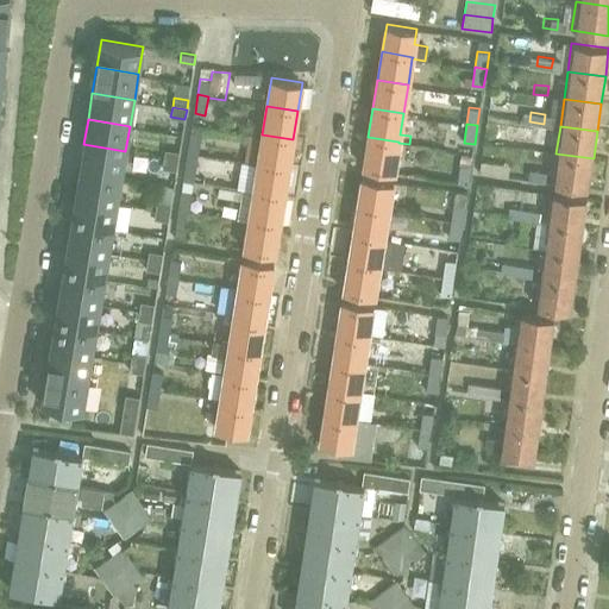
[(251,132),(246,161),(288,168),(293,139),(262,135),(251,132)]
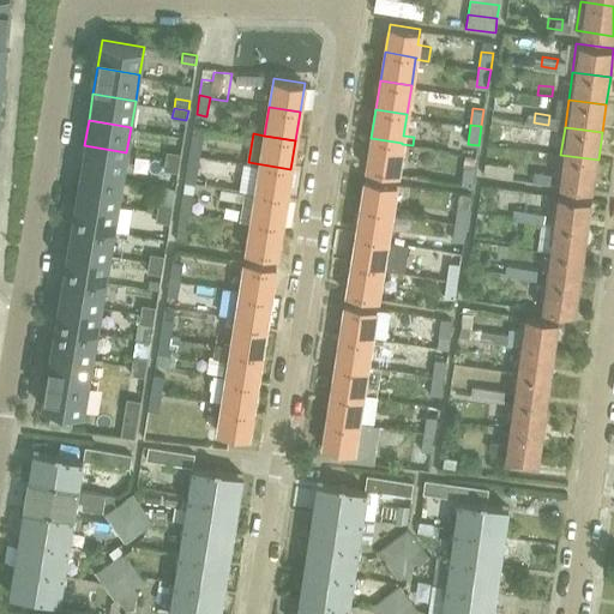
[(192,136),(190,152),(200,155),(204,137),(192,136)]
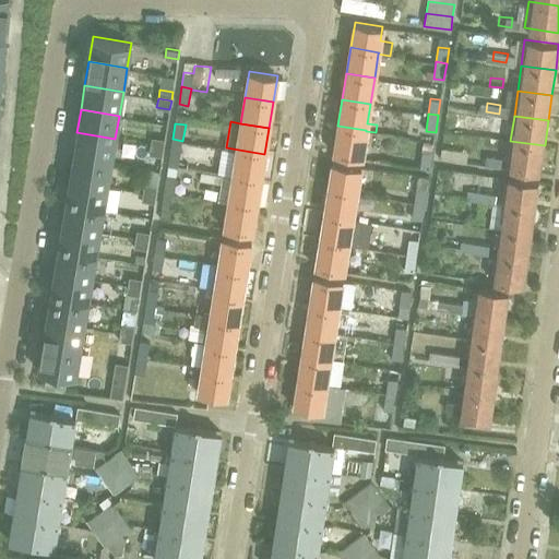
[(366,130),(337,126),(333,152),(361,156),(361,155),(373,157),(376,143),(364,141),(366,131),(366,130)]
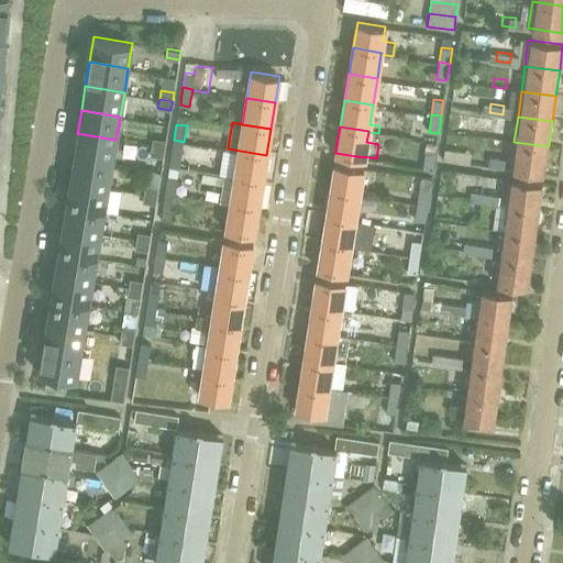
[(487,129),(485,138),(499,140),(500,131),(487,129)]
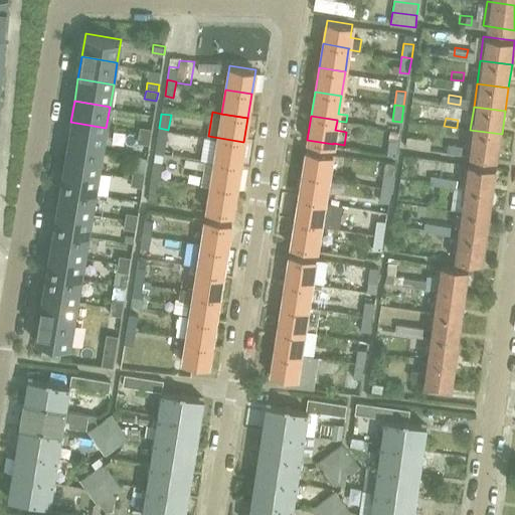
[(106,128),(70,122),(67,143),(103,149),(106,128)]
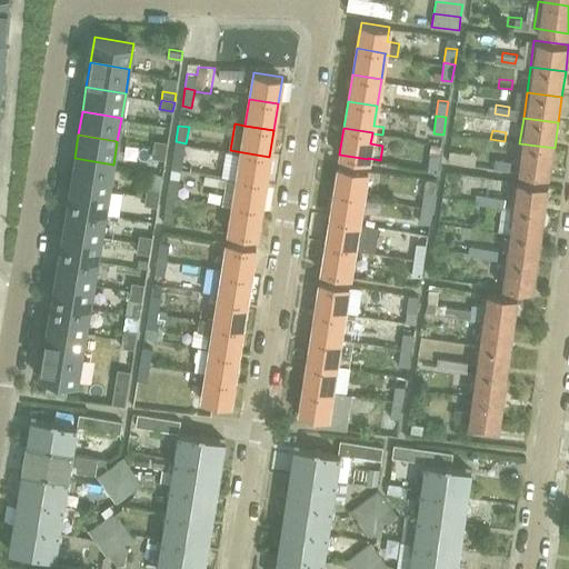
[(168,140),(155,138),(153,147),(166,149),(168,140)]
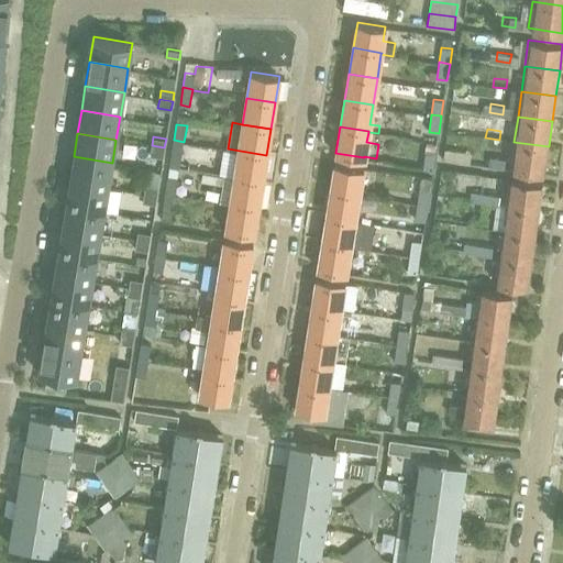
[(184,142),(174,140),(170,156),(181,158),(184,142)]
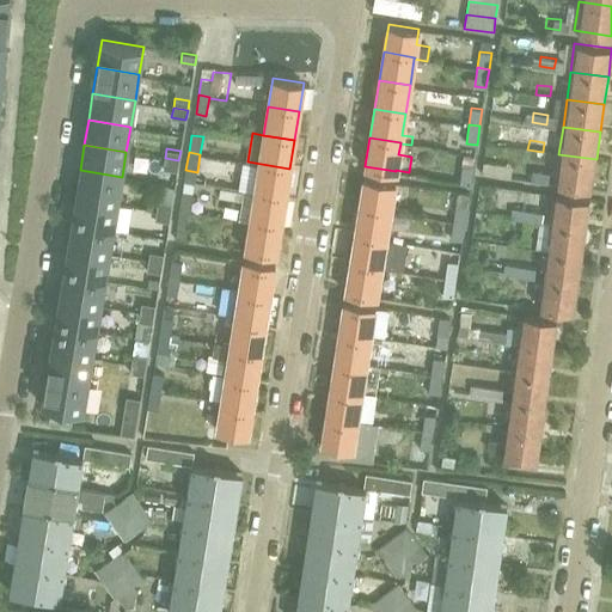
[(558,154),(555,183),(593,188),(597,159),(558,154)]
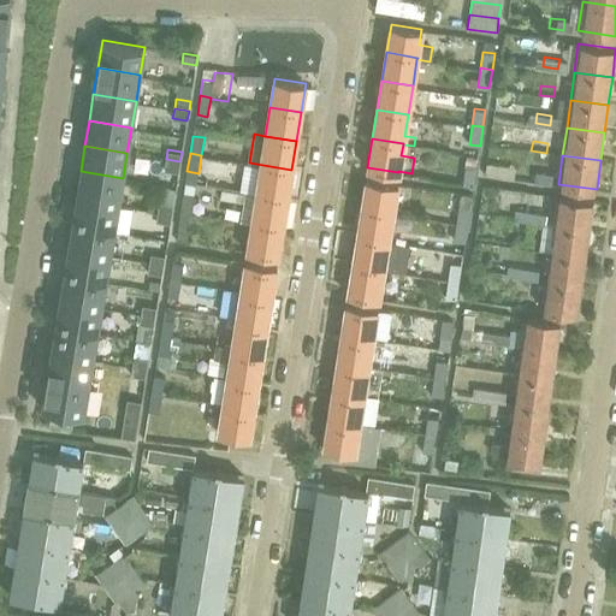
[(166,159),(164,169),(178,171),(179,161),(166,159)]
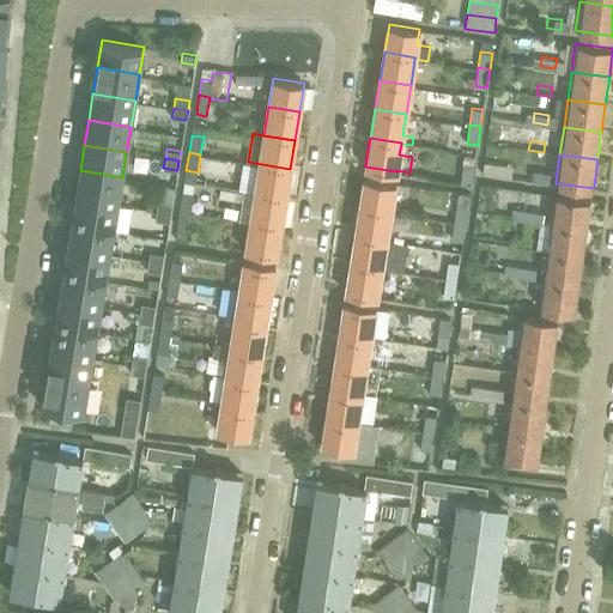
[(248,162),(243,190),(285,198),(290,169),(248,162)]
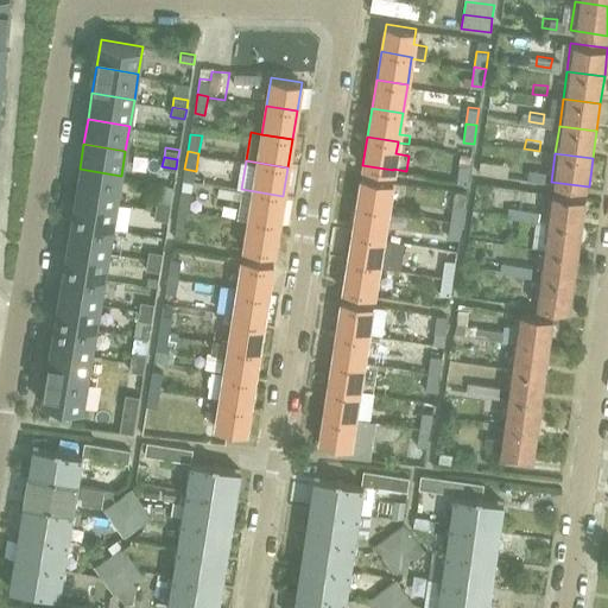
[(468,183),(470,165),(460,164),(457,182),(468,183)]
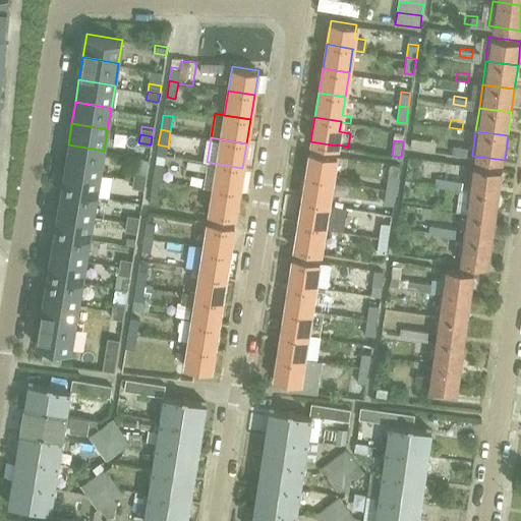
[(446,152),(458,154),(459,146),(447,143),(446,152)]
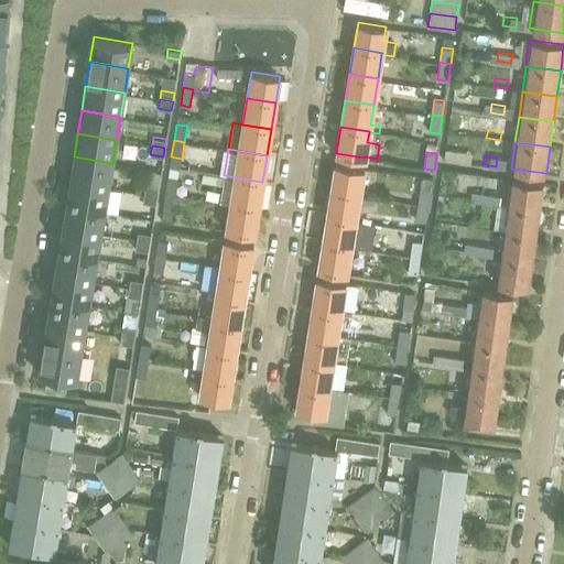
[(112,163),(74,156),(69,181),(108,186),(112,163)]
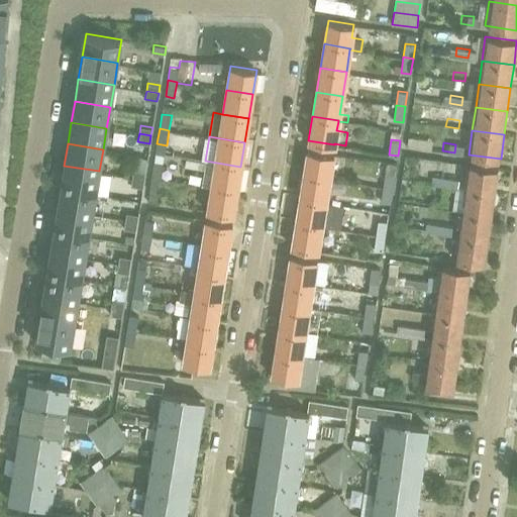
[(308,148),(304,173),(329,177),(333,152),(308,148)]
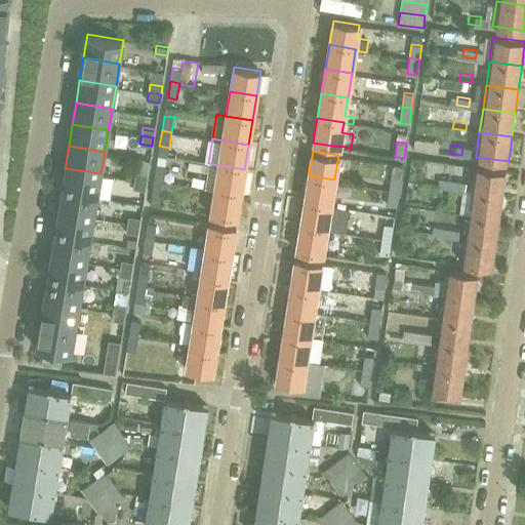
[(244,169),(208,163),(204,188),(213,190),(240,194),(244,169)]
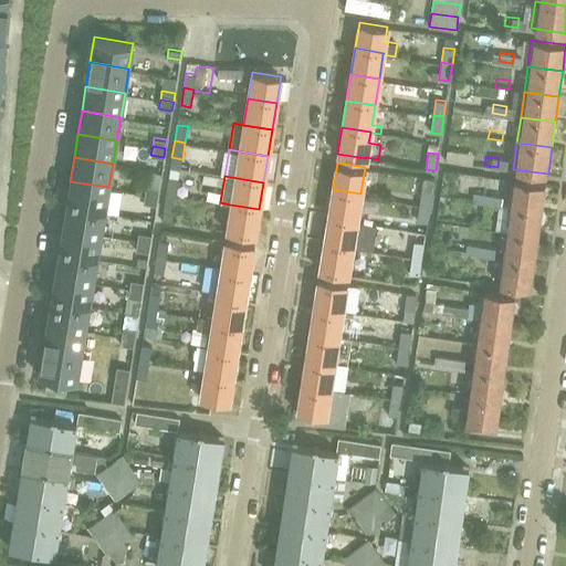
[(168,178),(166,194),(177,196),(179,179),(168,178)]
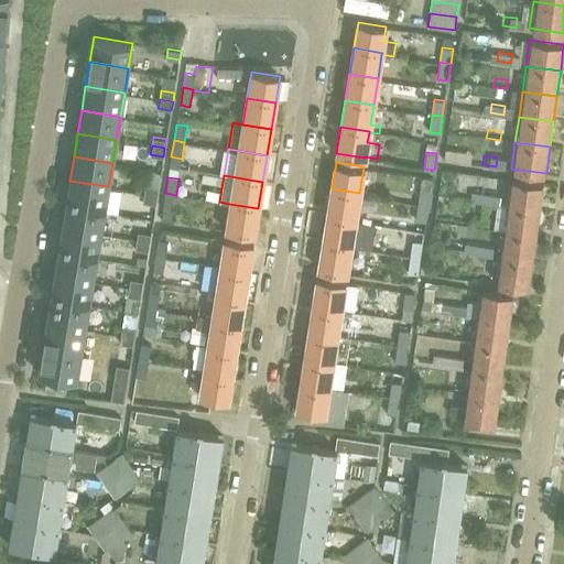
[(432,180),(423,177),(421,188),(431,190),(432,180)]
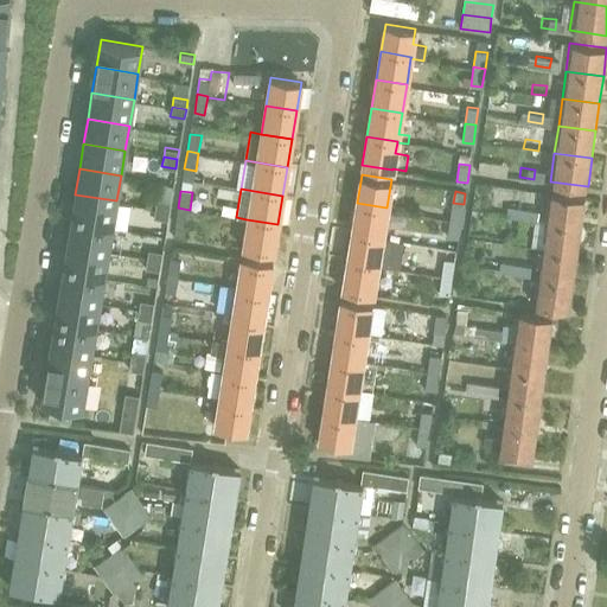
[(548,192),(544,221),(581,225),(586,197),(548,192)]
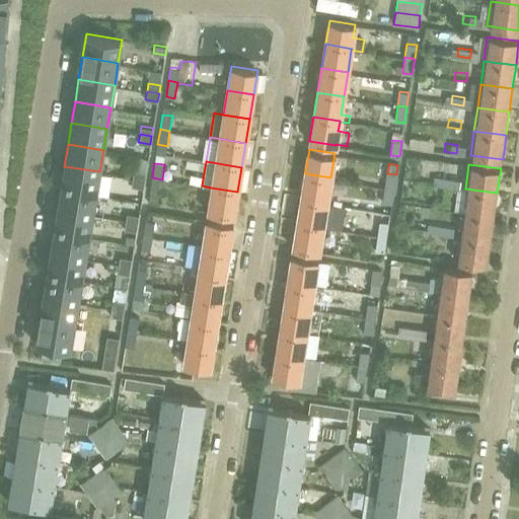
[(99,171),(64,166),(60,188),(96,194),(99,171)]
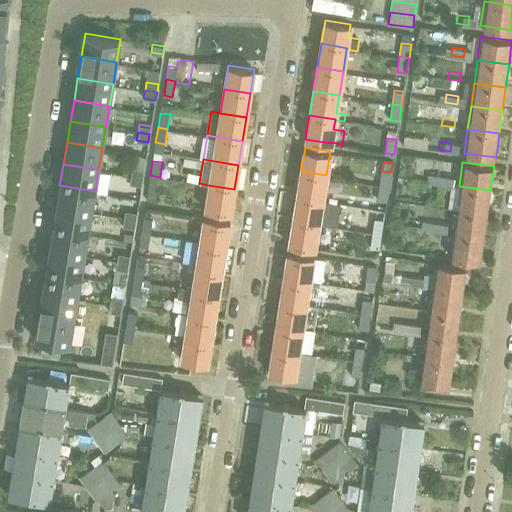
[(142,177),(144,169),(132,167),(131,175),(142,177)]
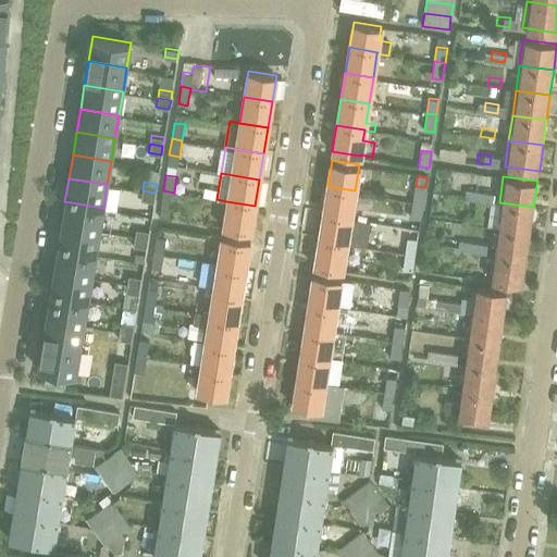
[(327,186),(323,212),(351,217),(355,190),(327,186)]
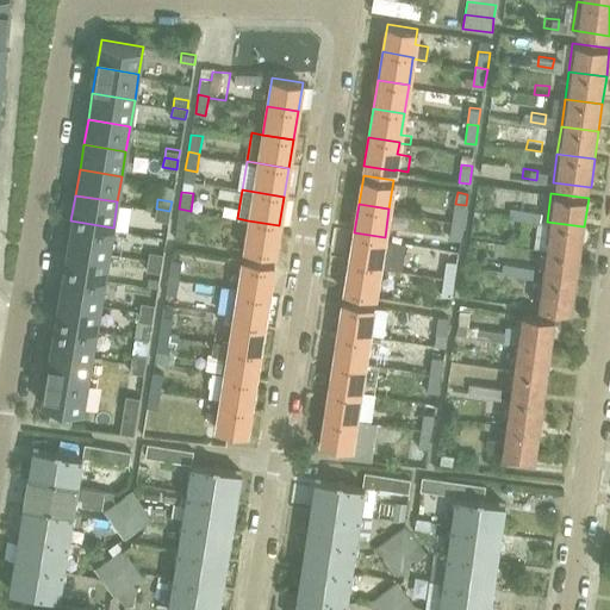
[(455,204),(453,218),(465,221),(466,205),(455,204)]
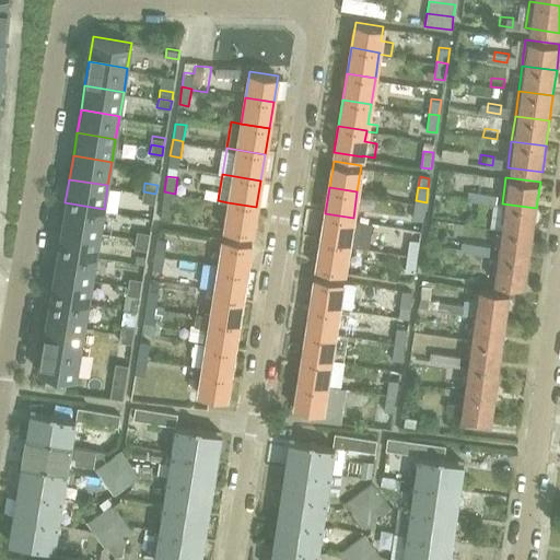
[(489,191),(475,190),(474,199),(487,200),(489,191)]
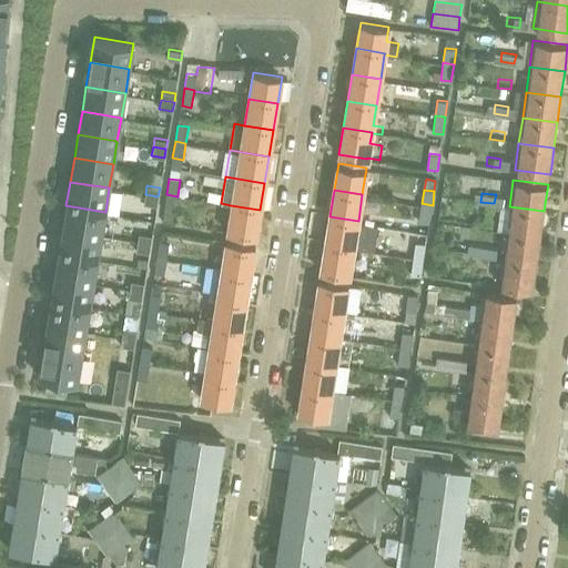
[(158,196),(145,194),(143,203),(156,205),(158,196)]
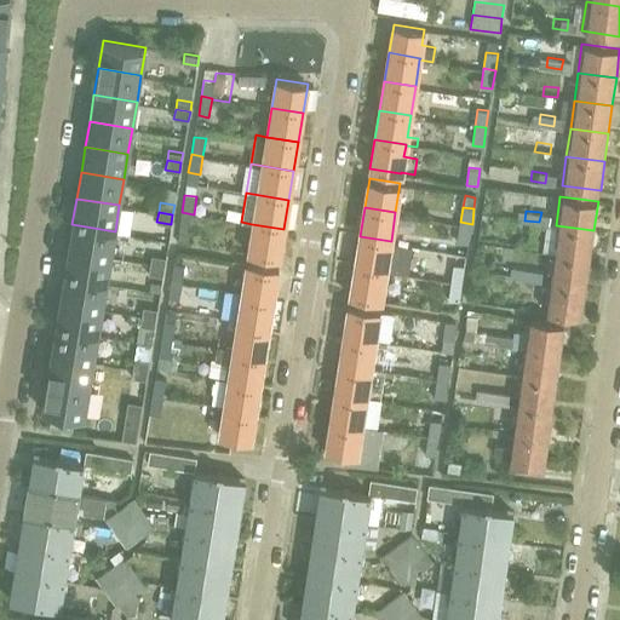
[(194,214),(182,212),(179,230),(191,231),(194,214)]
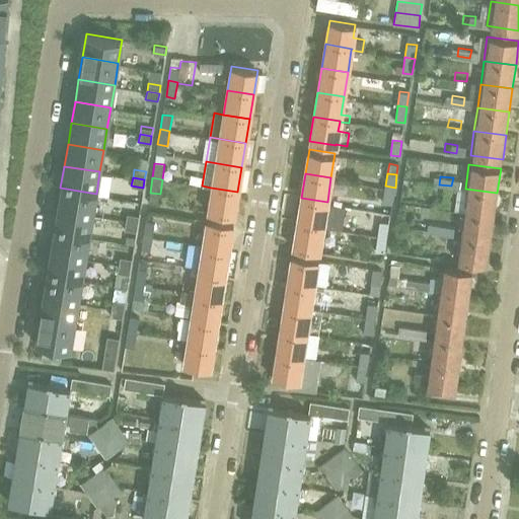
[(395,188),(385,186),(383,203),(392,205),(395,188)]
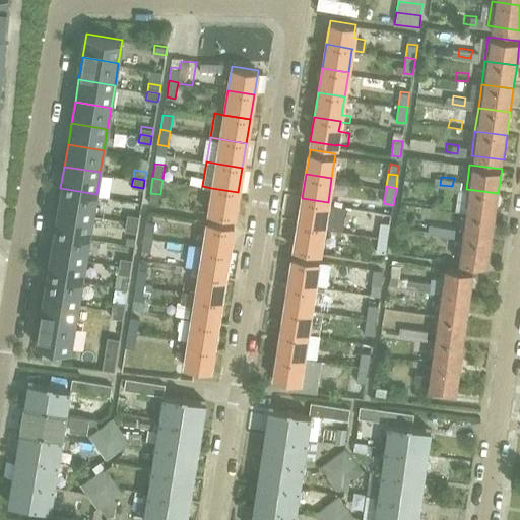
[(96,194),(60,188),(57,209),(92,215),(96,194)]
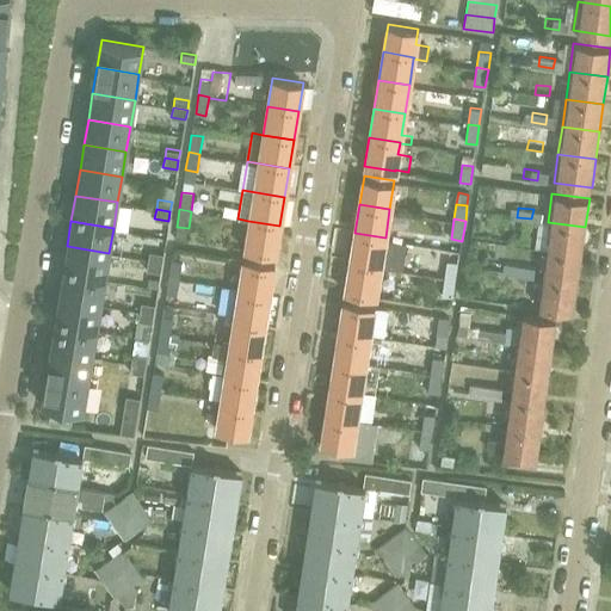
[(279,226),(248,221),(244,250),(275,254),(279,226)]
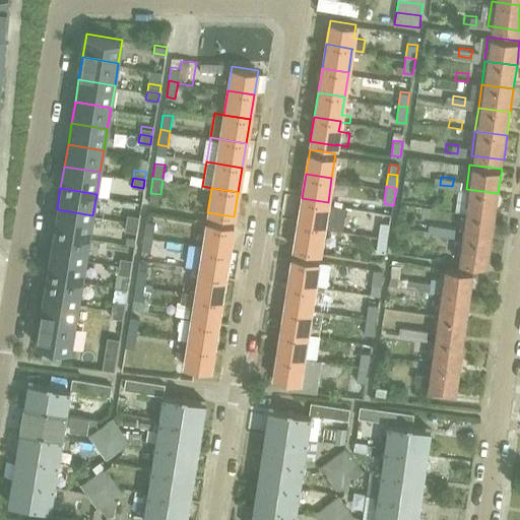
[(462,212),(495,216),(498,193),(466,189),(462,212)]
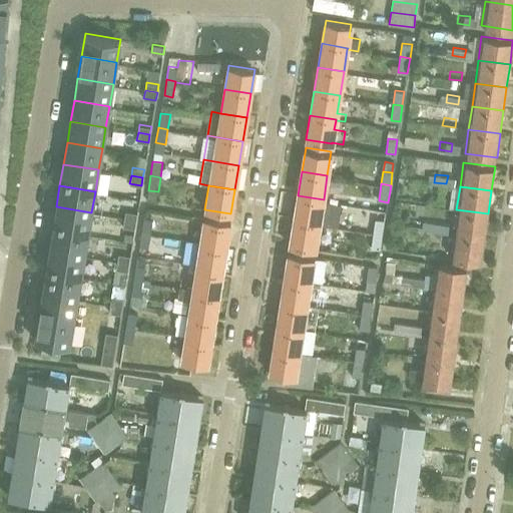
[(298,195),(294,218),(320,223),(324,199),(298,195)]
